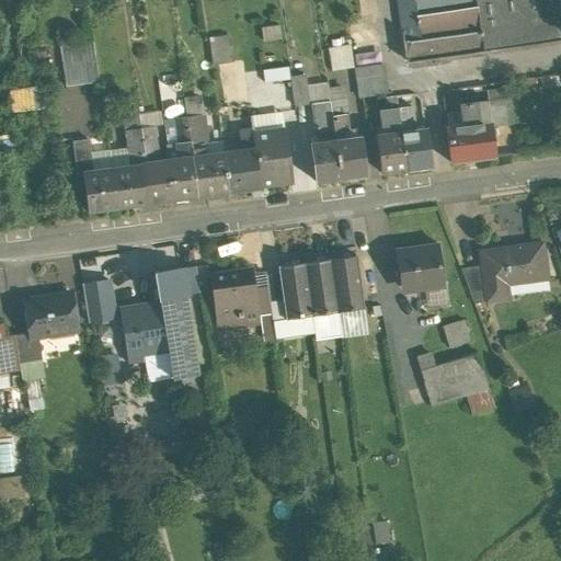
[(396,0),(401,34),(400,34),(404,64),(560,41),(560,29),(557,0),(396,0)]
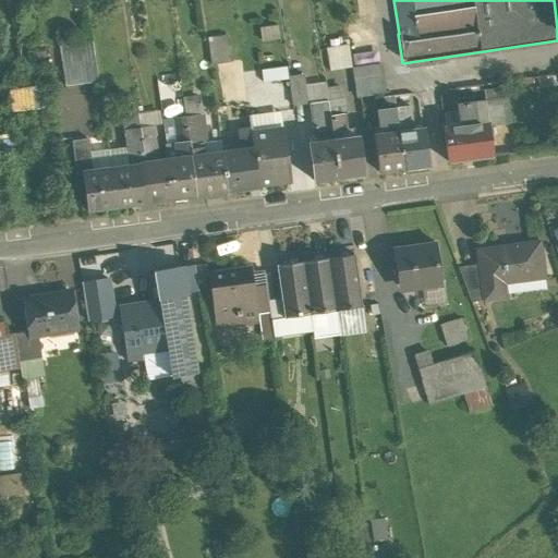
[(225,37),(207,39),(209,64),(228,62),(225,37)]
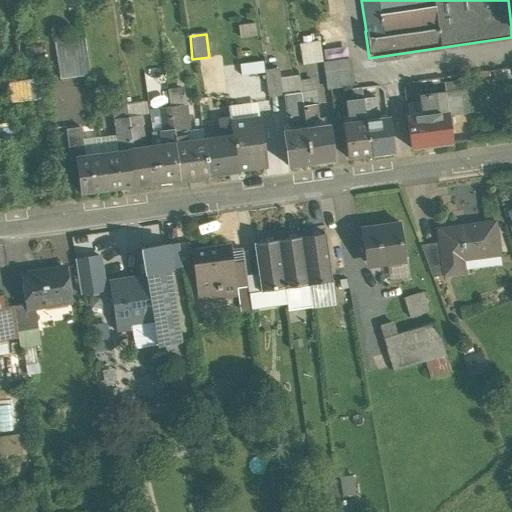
[(83,38),(54,41),(58,78),(88,75),(83,38)]
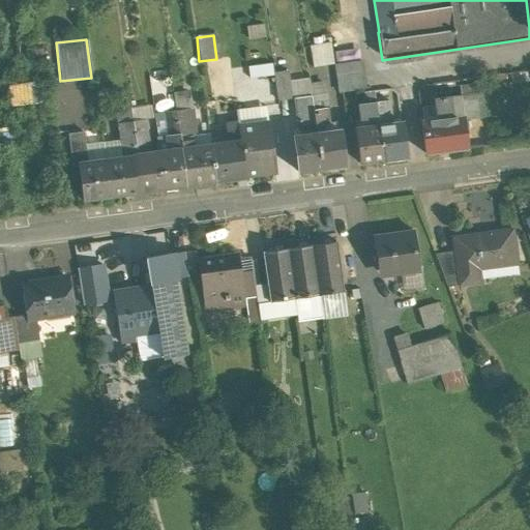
[(313,65),(333,62),(330,40),(308,43),(313,65)]
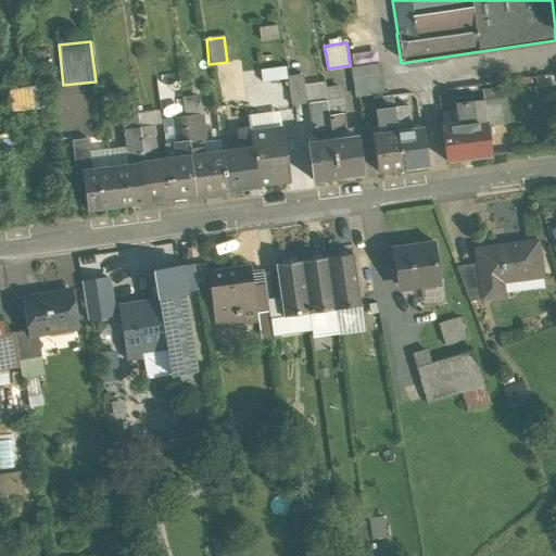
[(378,64),(351,68),(355,97),(382,92),(378,64)]
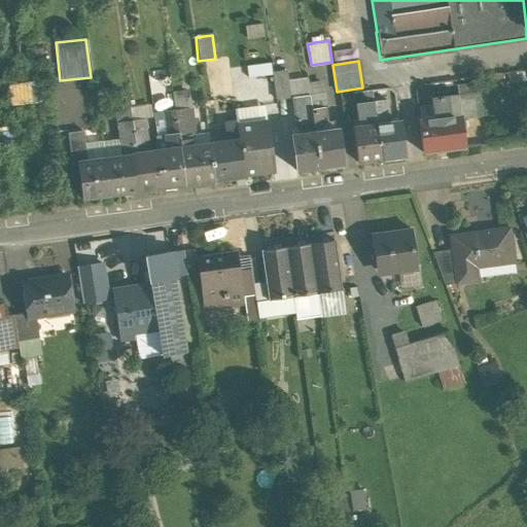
[(267,66),(243,69),(245,79),(269,76),(267,66)]
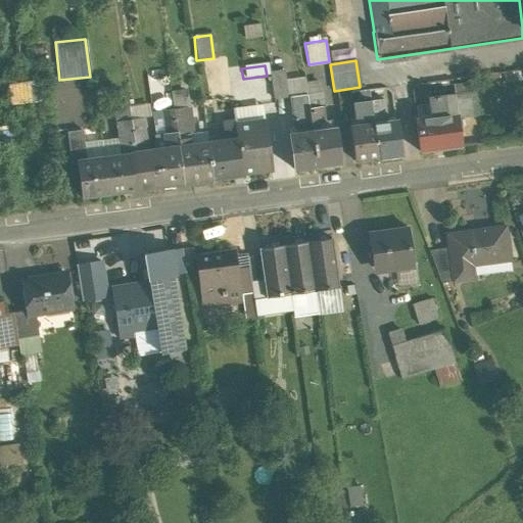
[(282,73),(271,74),(275,100),(286,98),(282,73)]
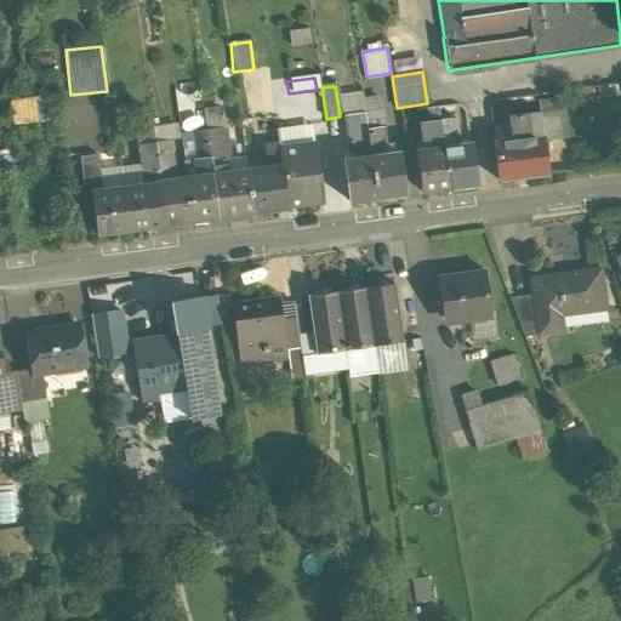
[(41,98),(13,102),(16,121),(44,118),(41,98)]
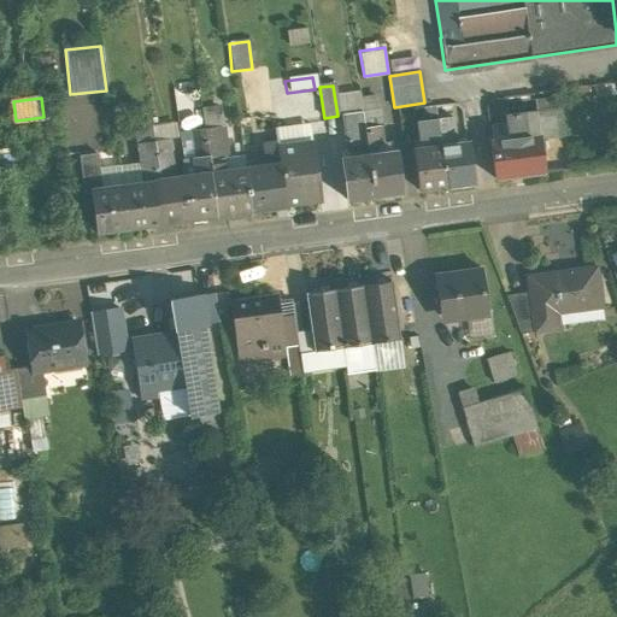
[(372,100),(360,101),(362,112),(365,129),(378,127),(378,129),(380,129),(382,113),(382,110),(374,111),(372,100)]
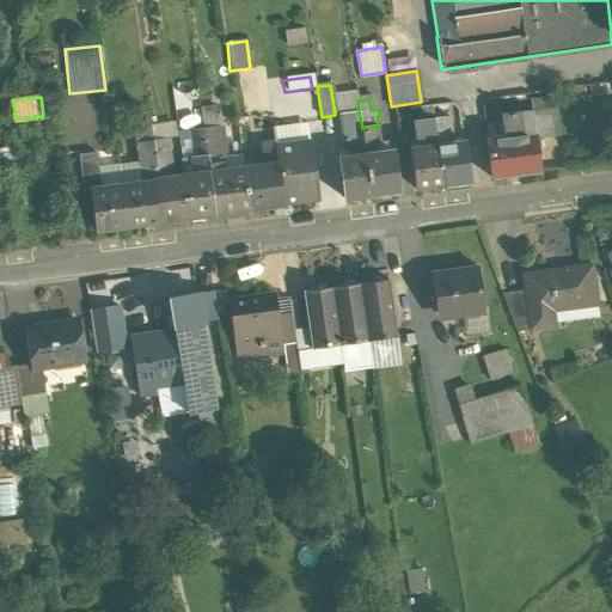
[(213,105),(201,108),(203,128),(215,126),(213,105)]
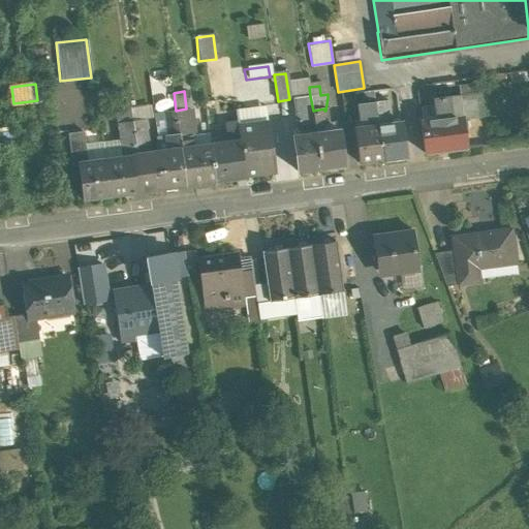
[(310,96),(293,98),(298,129),(306,128),(307,135),(316,134),(313,111),(310,96)]
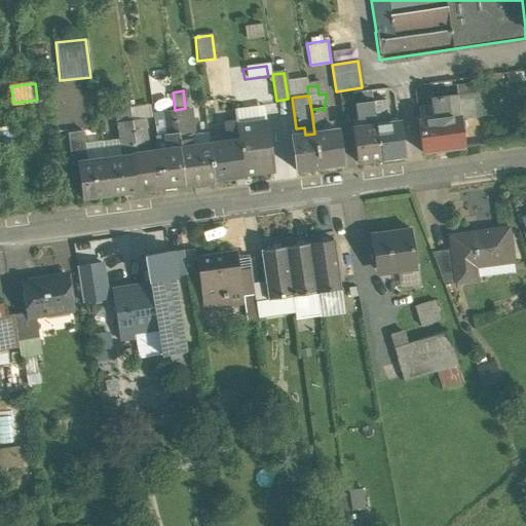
[(456,96),(429,100),(433,119),(459,116),(456,96)]
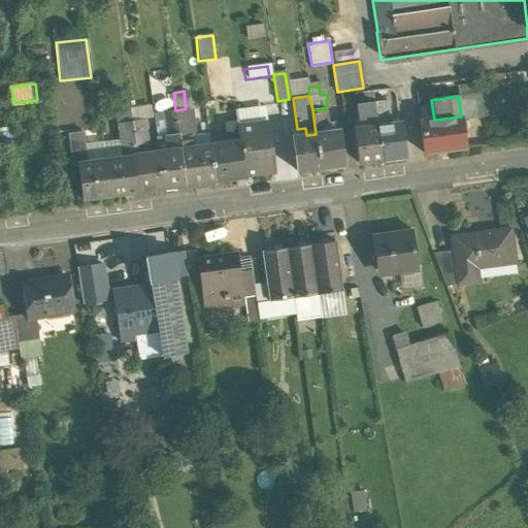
[(365,103),(357,104),(360,123),(367,122),(367,127),(376,126),(373,102),(374,102),(373,97),(364,98),(365,103)]
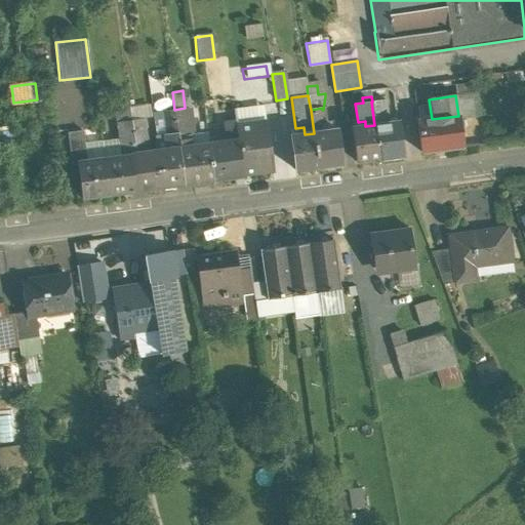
[(372,102),(371,102),(374,125),(381,124),(380,119),(387,114),(385,101),(372,102)]
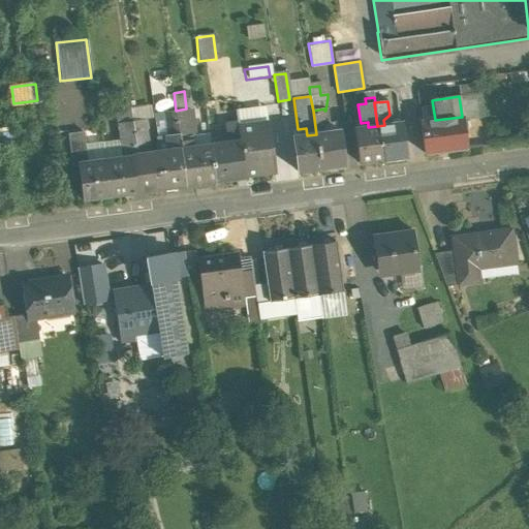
[(234,102),(217,104),(221,134),(224,136),(238,134),(237,127),(234,102)]
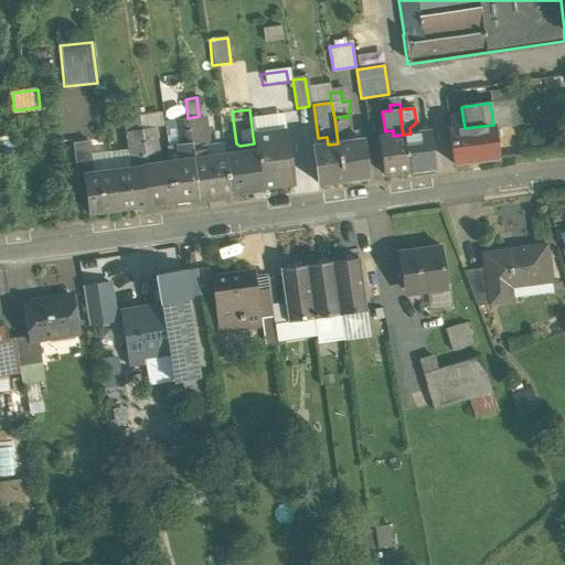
[(138,110),(123,112),(125,131),(140,130),(138,110)]
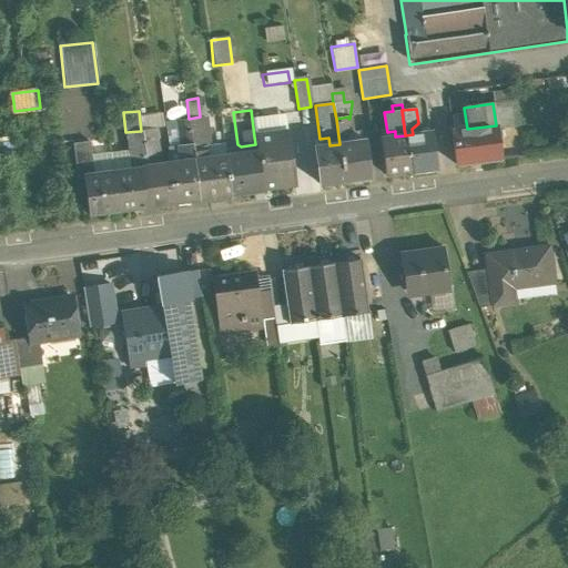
[(200,117),(189,119),(192,143),(194,152),(208,150),(209,149),(204,117),(200,117)]
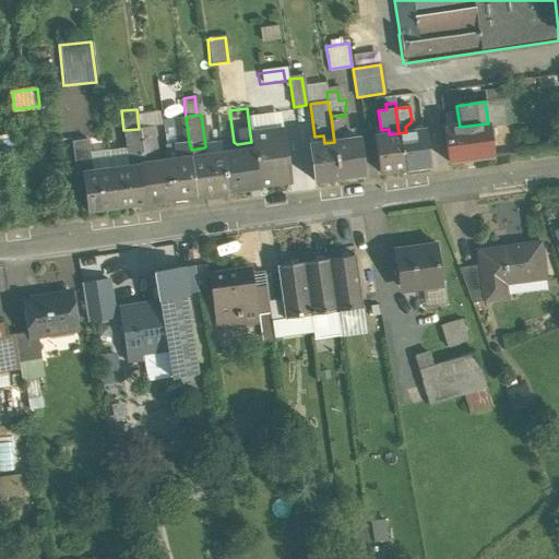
[(343,115),(331,117),(334,142),(342,141),(341,134),(346,131),(343,117),(343,115)]
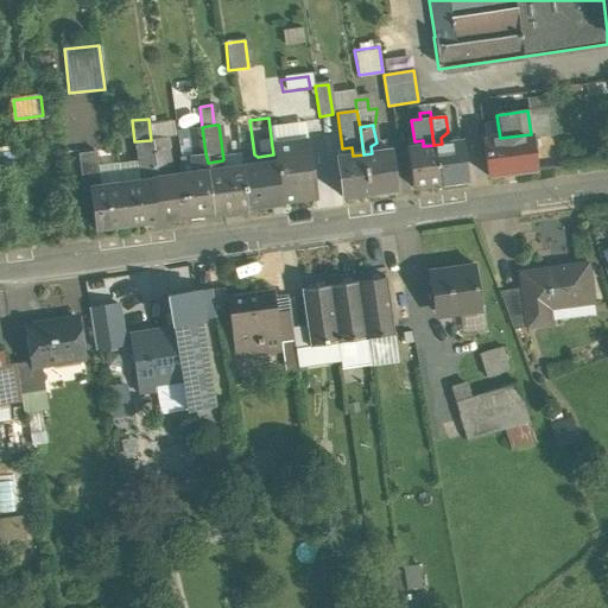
[(202,127),(188,128),(190,156),(206,153),(202,127)]
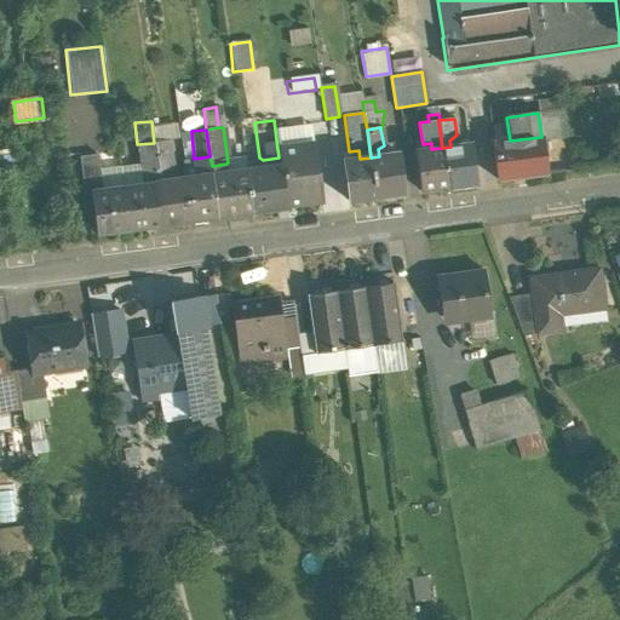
[(102,190),(92,131),(75,133),(85,195),(91,194),(91,193),(102,190)]
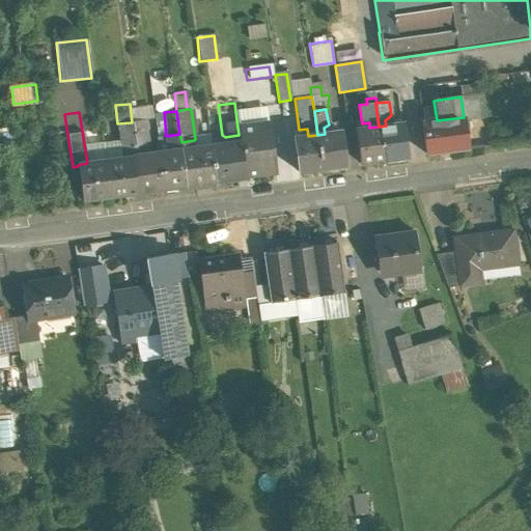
[(437,120),(421,122),(425,155),(468,149),(464,117),(437,120)]
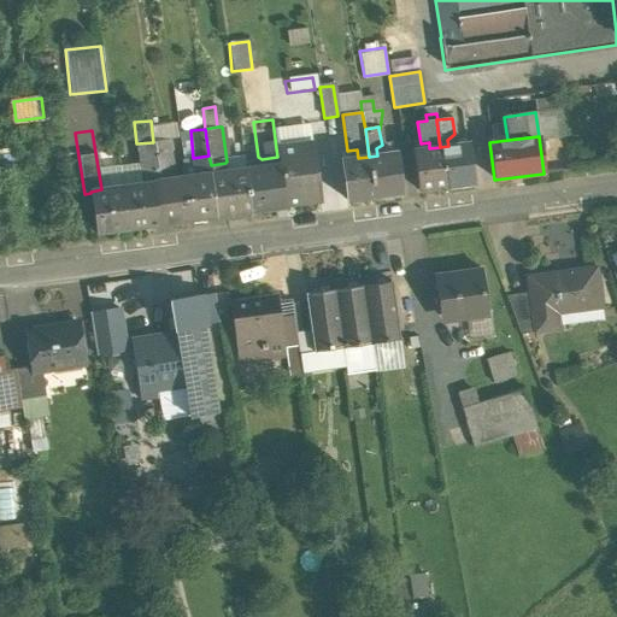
[(169,140),(153,142),(159,183),(169,182),(169,180),(172,178),(171,169),(174,169),(169,140)]
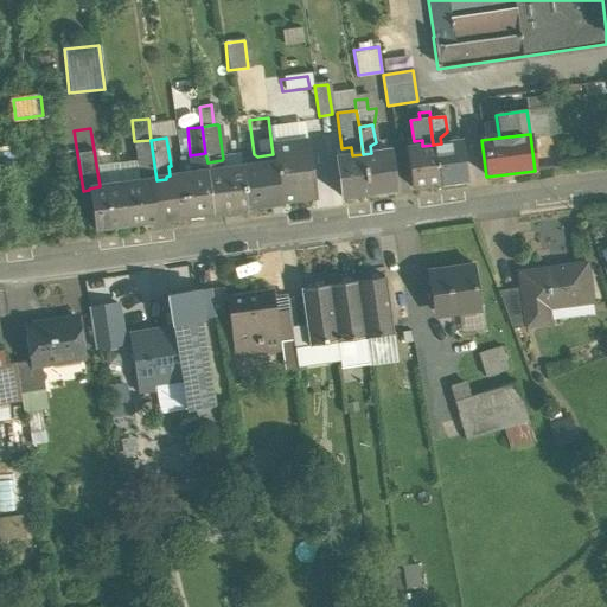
[(151,140),(134,141),(139,181),(152,179),(152,183),(157,181),(157,180),(151,140)]
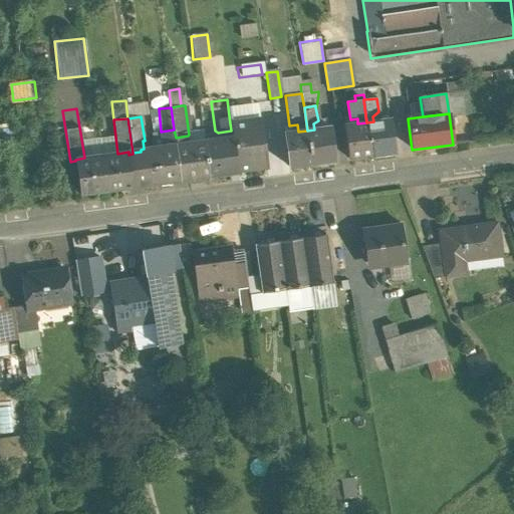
[(258,119),(230,123),(231,131),(232,138),(237,172),(265,169),(258,119)]
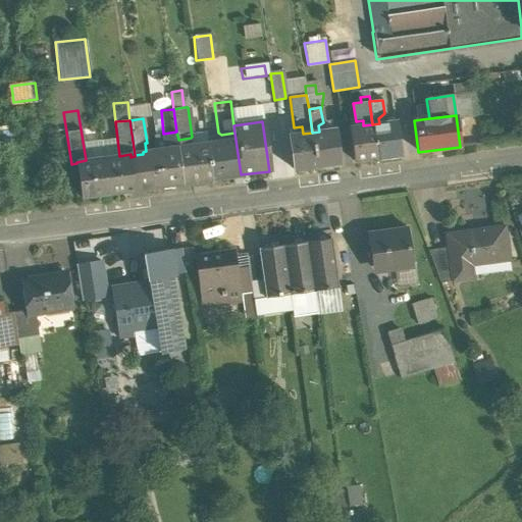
[(400,154),(395,121),(379,123),(372,124),(377,157),(400,154)]
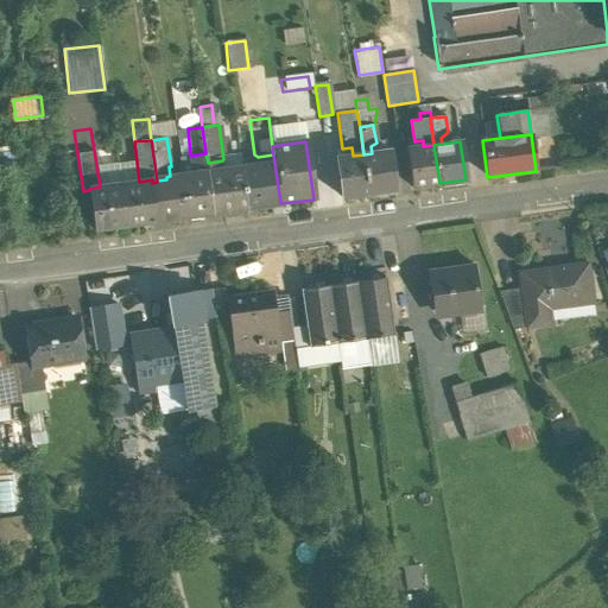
[(423,146),(406,147),(411,187),(439,183),(434,145),(423,146)]
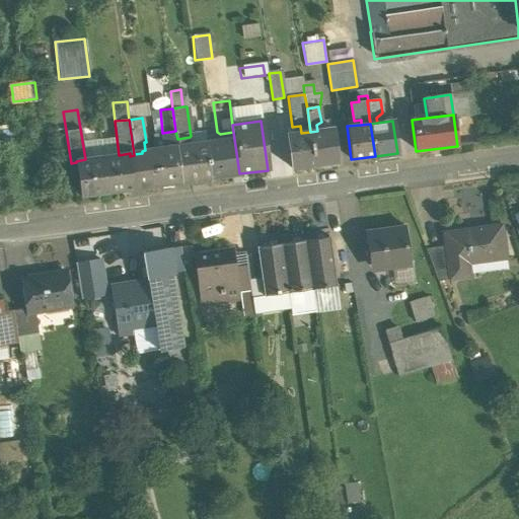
[(317,131),(310,132),(314,165),(337,162),(332,129),(317,131)]
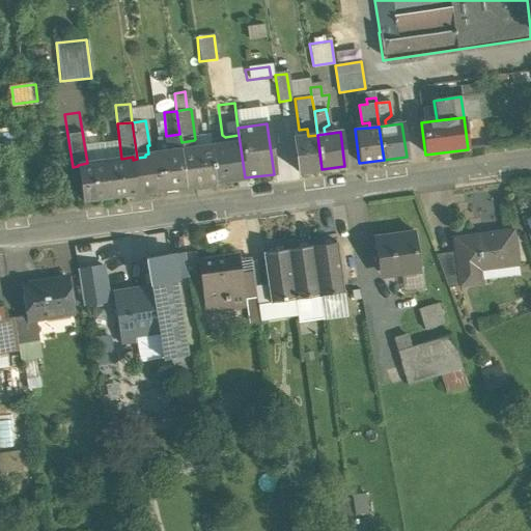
[(166,136),(167,151),(182,149),(182,142),(179,134),(166,136)]
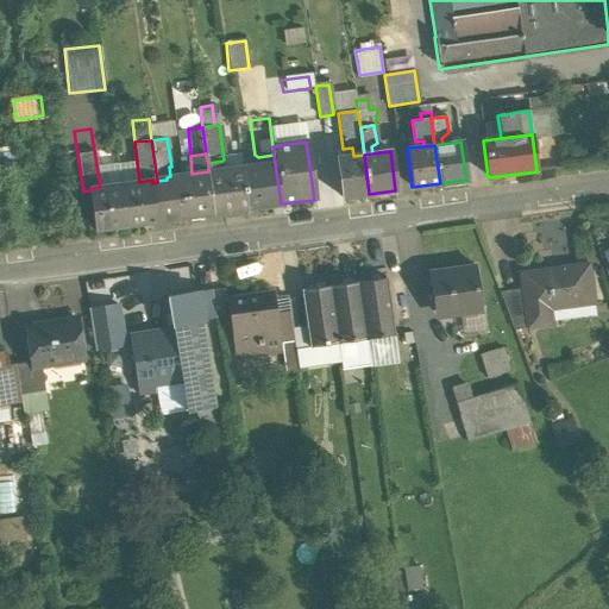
[(274,155),(258,157),(259,165),(275,163),(274,155)]
